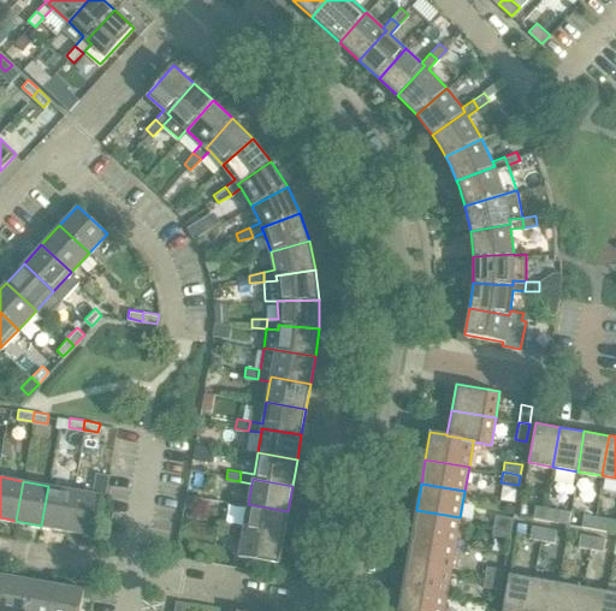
[(67,529),(75,490),(48,486),(41,526),(67,529)]
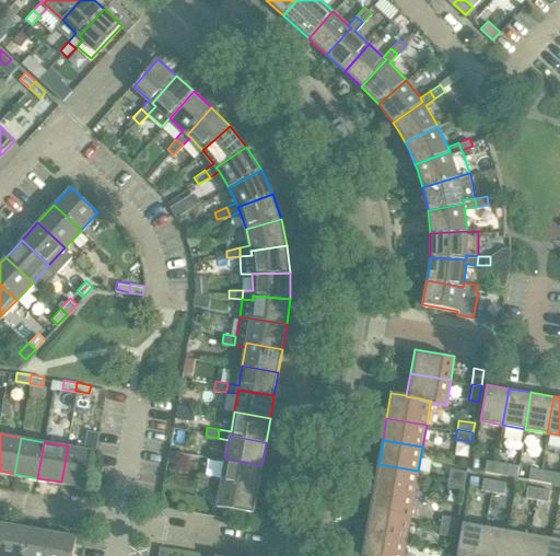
[(85,486),(92,450),(68,446),(61,482),(85,486)]
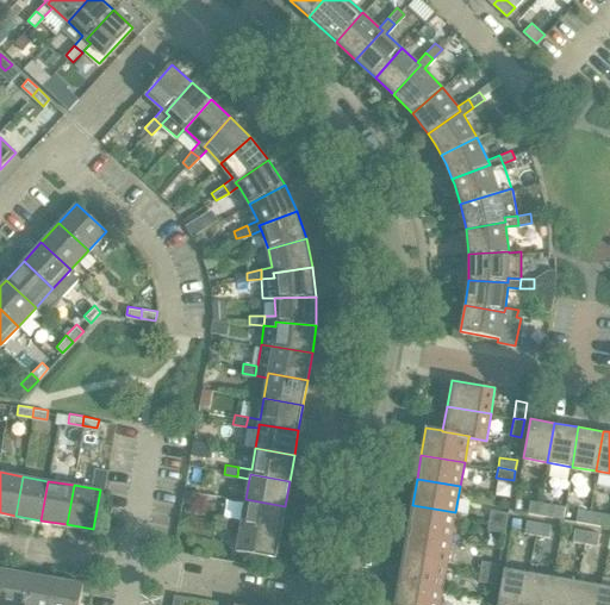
[(280,532),(285,506),(246,499),(237,498),(234,519),(229,518),(228,528),(241,530),(241,525),(280,532)]
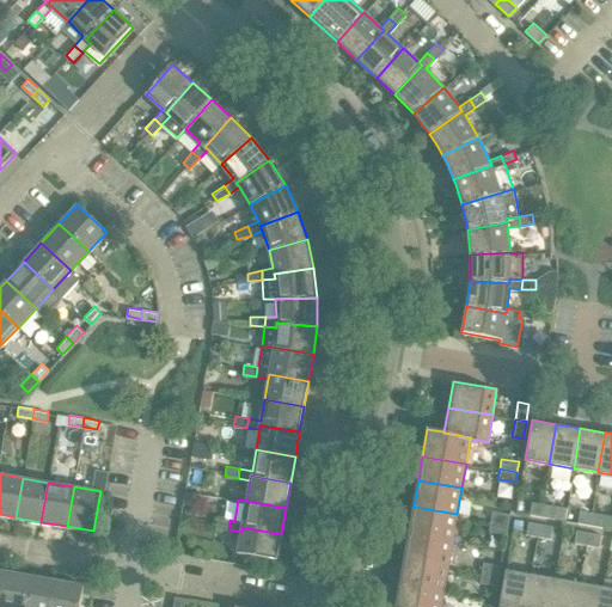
[(542,515),(544,502),(532,501),(530,513),(542,515)]
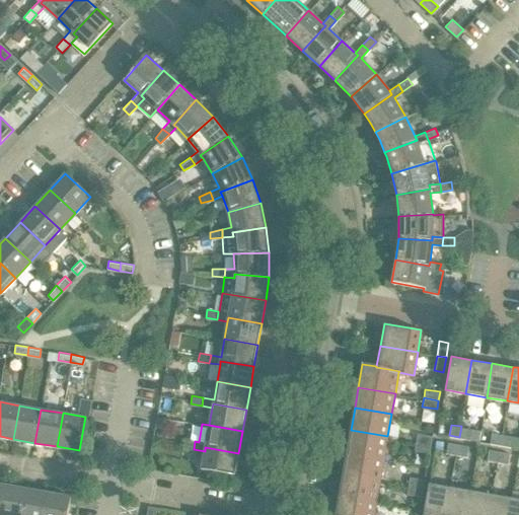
[(469,439),(471,428),(461,426),(459,437),(469,439)]
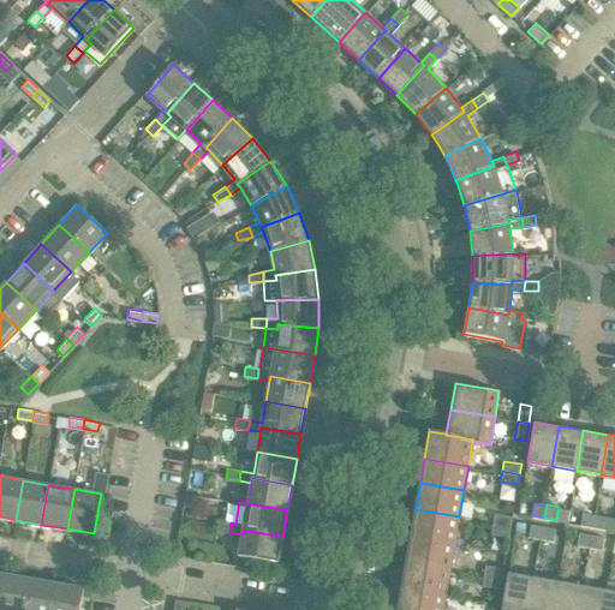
[(454,544),(459,516),(416,509),(411,536),(454,544)]
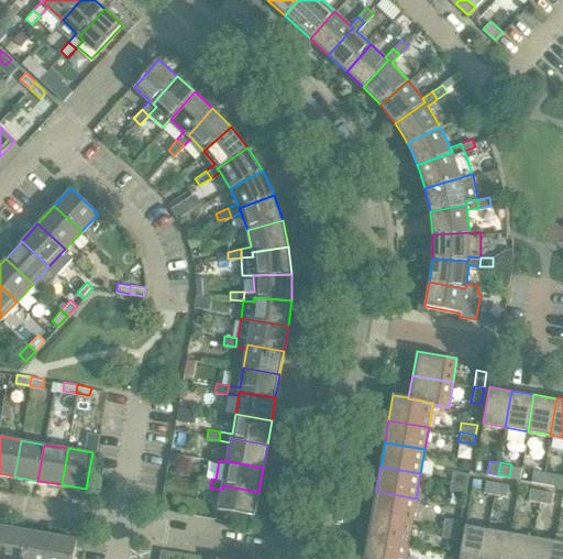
[(542,482),(544,470),(533,469),(531,480),(542,482)]
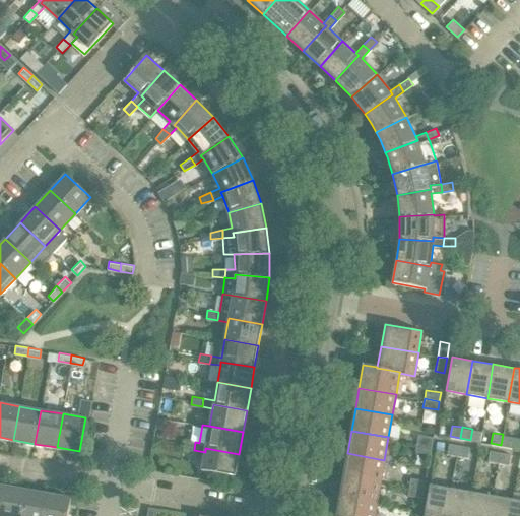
[(432,445),(433,436),(418,434),(416,442),(432,445)]
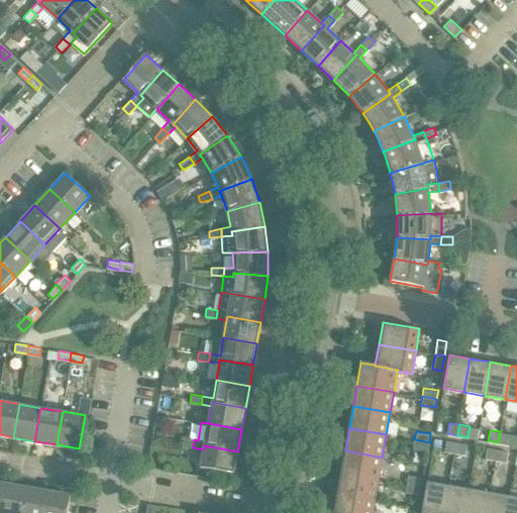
[(508,444),(510,433),(500,431),(498,442),(508,444)]
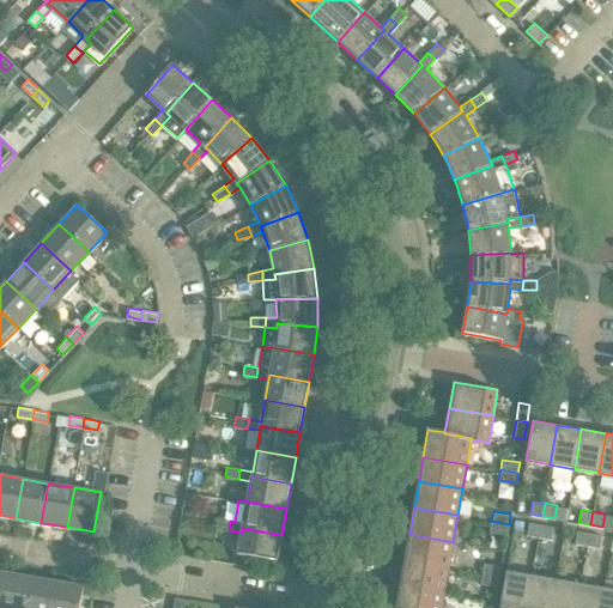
[(229,530),(230,521),(217,518),(216,528),(229,530)]
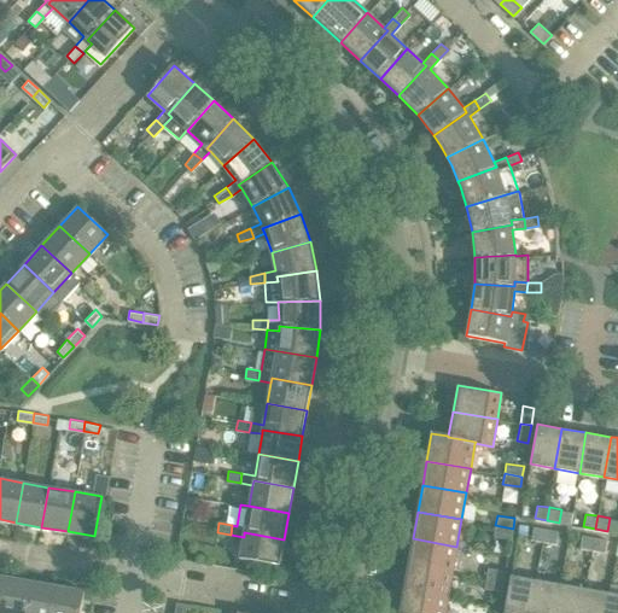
[(511,538),(513,529),(495,525),(494,536),(511,538)]
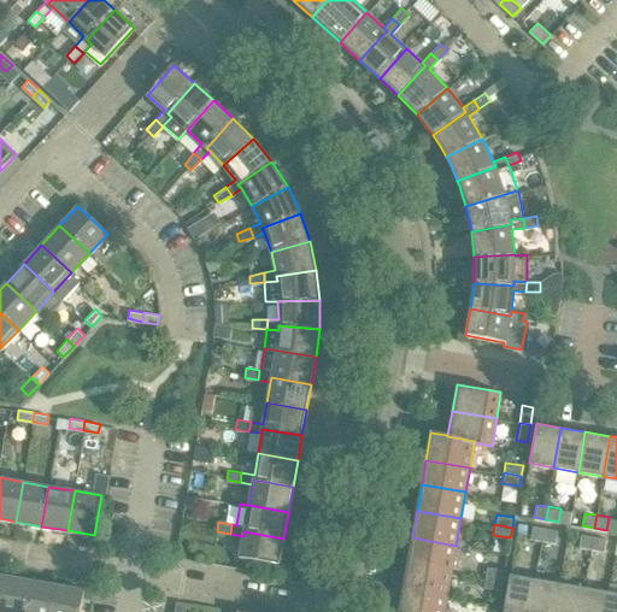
[(542,540),(545,527),(533,524),(530,537),(542,540)]
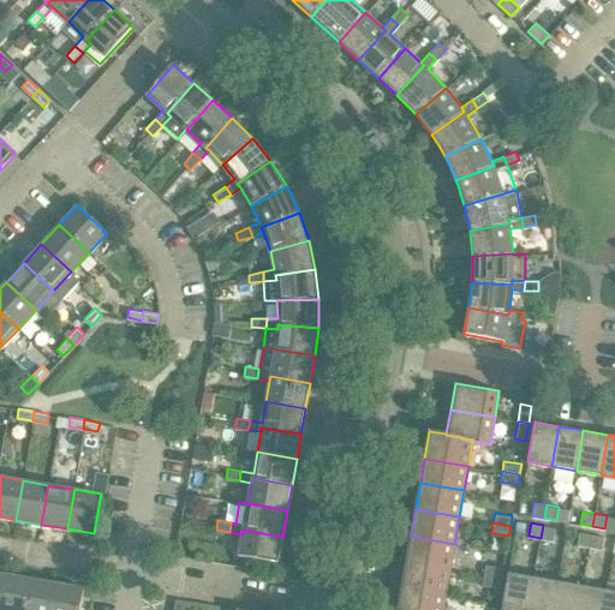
[(553,539),(555,527),(543,525),(541,538),(553,539)]
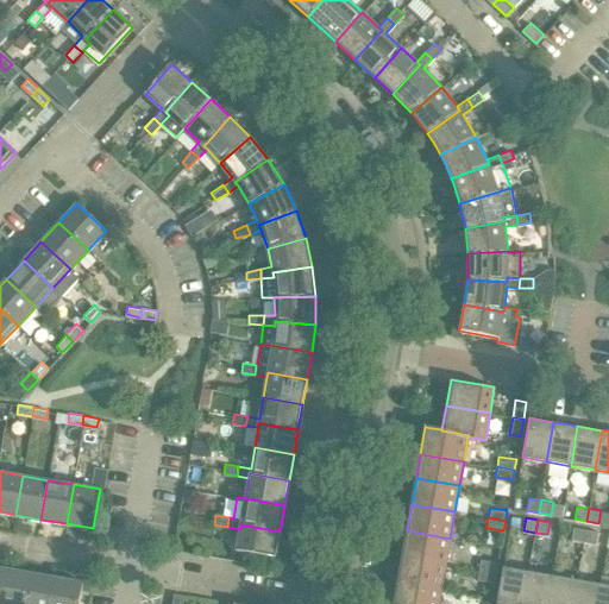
[(276,557),(280,532),(240,524),(240,529),(237,549),(276,557)]
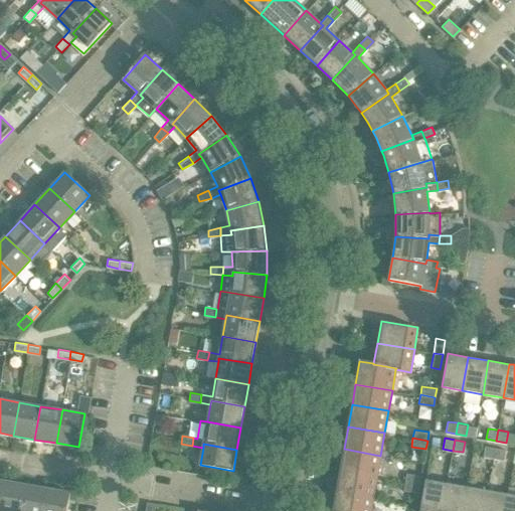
[(493,458),(495,447),(485,445),(483,456),(493,458)]
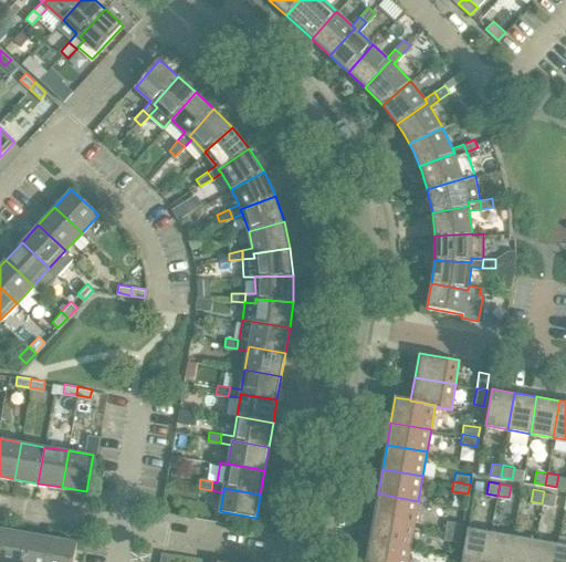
[(553,506),(555,493),(544,491),(542,503),(553,506)]
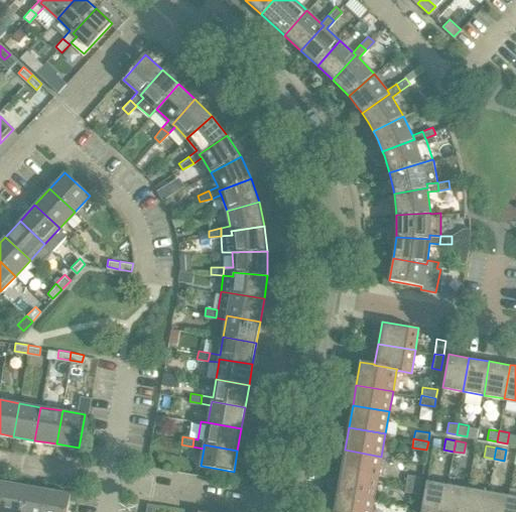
[(378,477),(381,457),(345,450),(341,471),(378,477)]
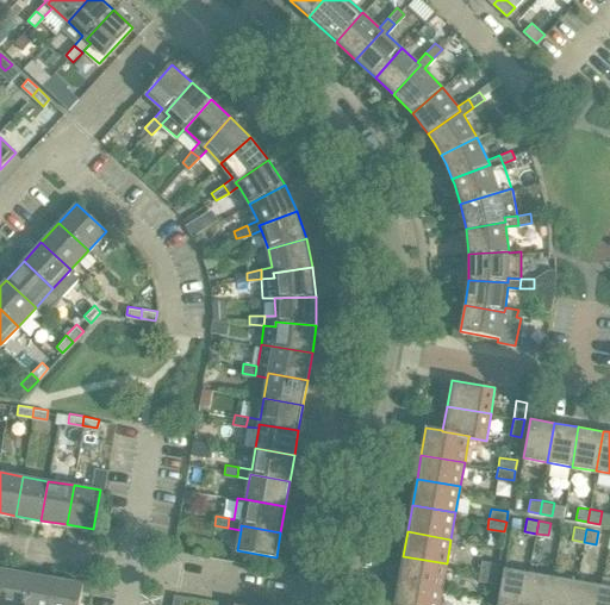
[(442,588),(447,563),(403,556),(399,580),(442,588)]
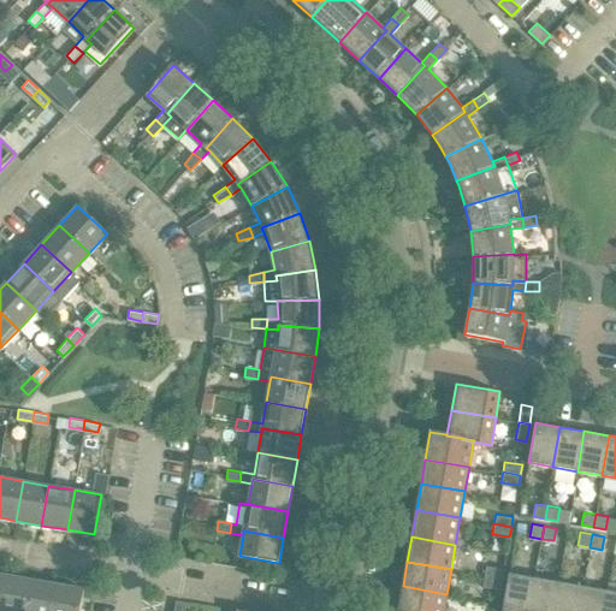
[(502,579),(503,568),(486,565),(484,575),(502,579)]
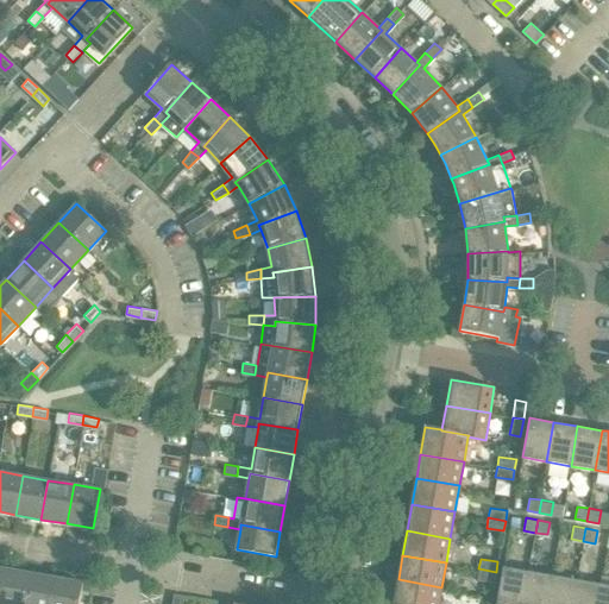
[(521,603),(527,571),(503,566),(495,603),(521,603)]
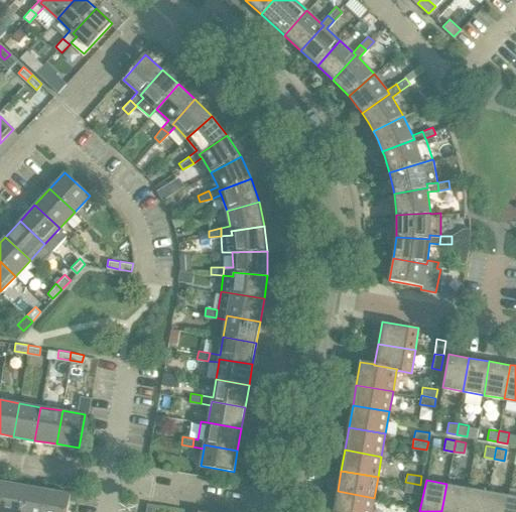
[(0,511),(21,511),(26,486),(5,482),(0,510),(0,511)]
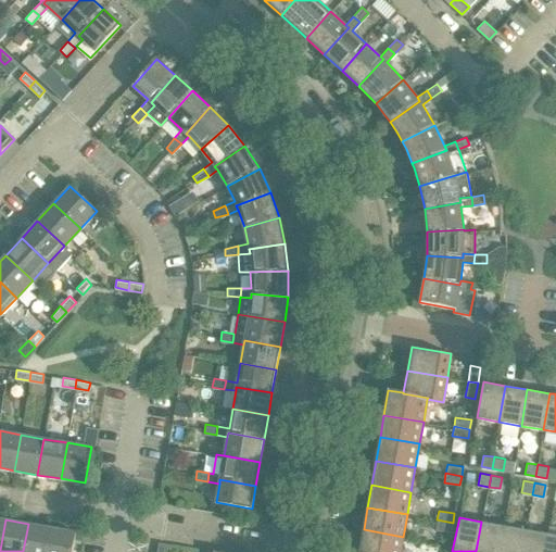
[(451,531),(453,523),(437,519),(436,528),(451,531)]
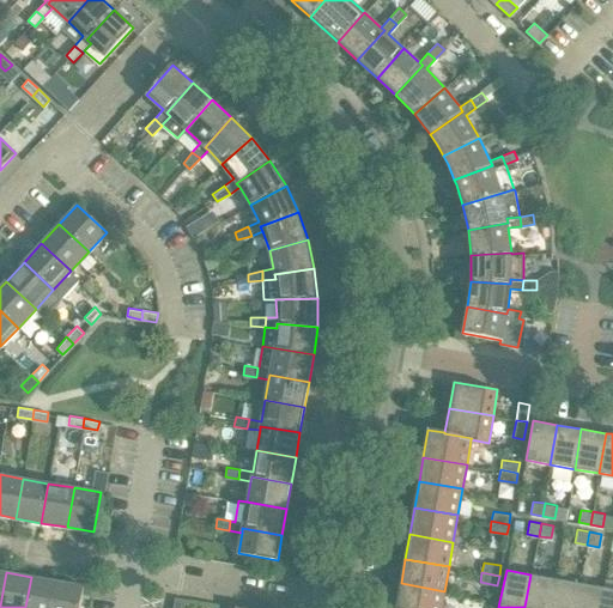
[(550,607),(554,578),(530,575),(525,607),(550,607)]
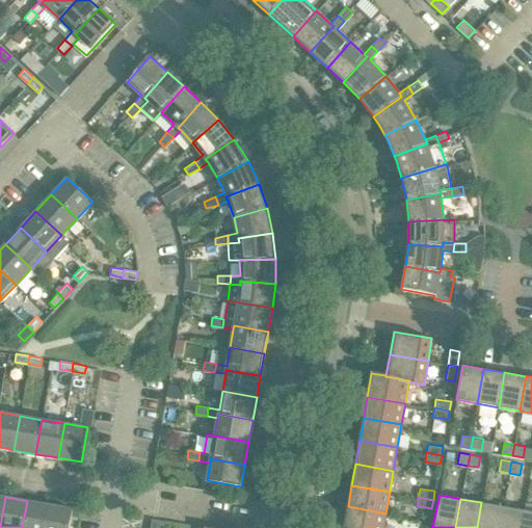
[(45,527),(49,505),(27,501),(22,527),(45,527)]
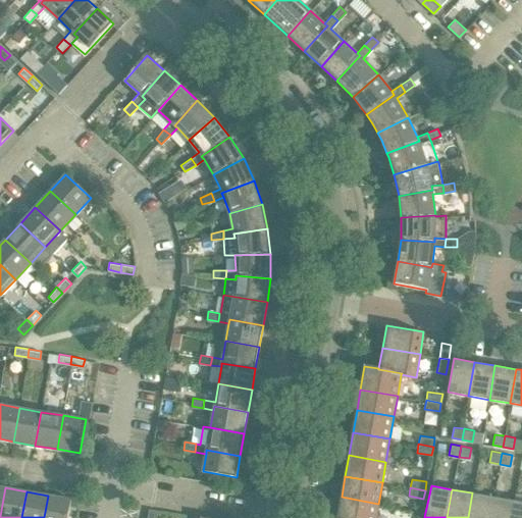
[(488,517),(493,497),(472,493),(468,517),(488,517)]
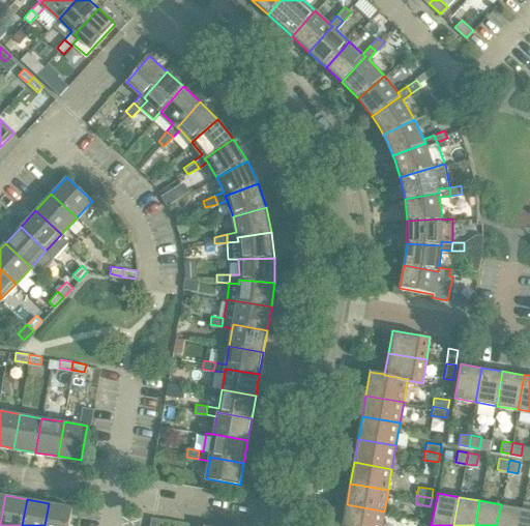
[(68,525),(72,507),(49,503),(45,525),(68,525)]
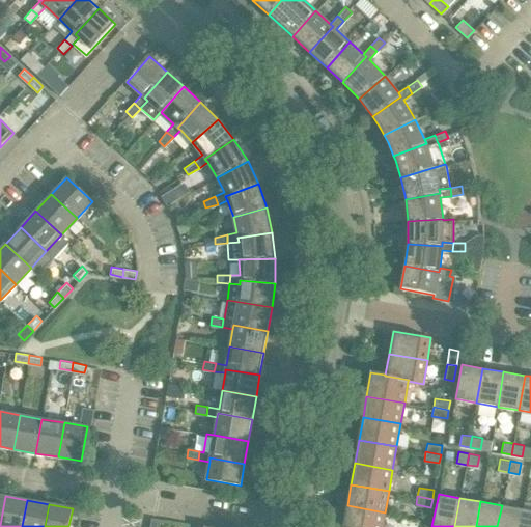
[(382,526),(385,512),(347,505),(342,526),(382,526)]
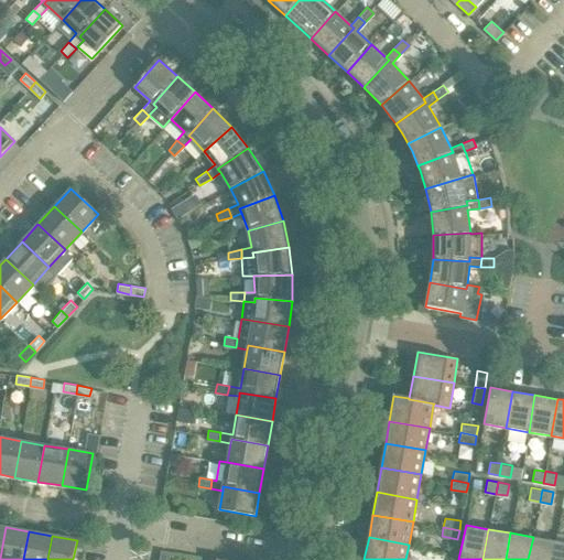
[(551,559),(555,540),(533,537),(528,559),(551,559)]
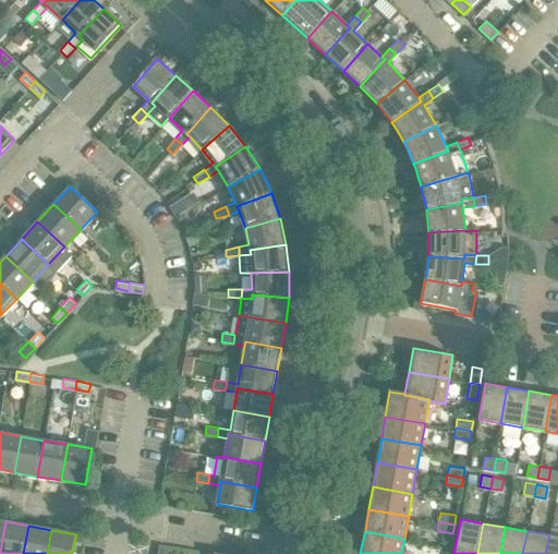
[(557,553),(557,536),(549,534),(545,553),(557,553)]
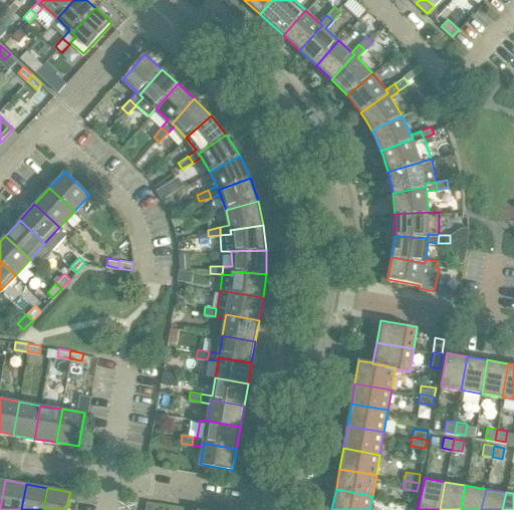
[(153,509),(155,502),(147,500),(145,509),(153,509)]
